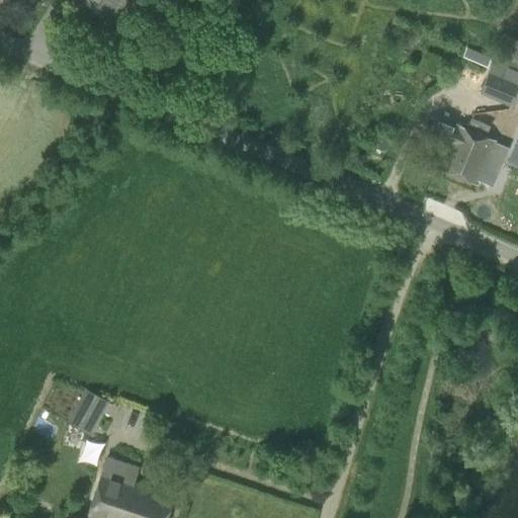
[(145,0),(85,0),(84,2),(112,19),(113,16),(130,26),(145,0)]
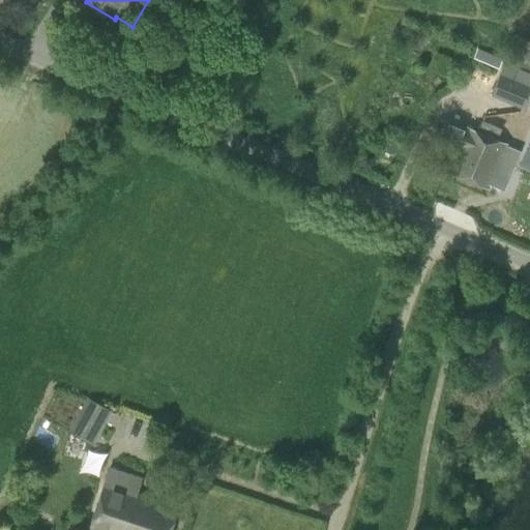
[(529,68),(529,40),(522,37),(511,61),(529,68)]
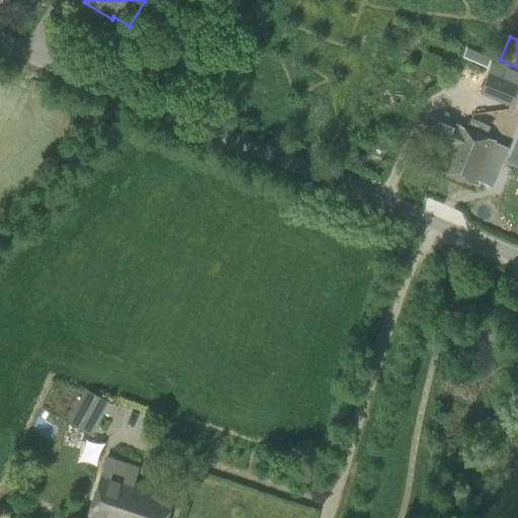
[(509,107),(517,86),(517,85),(488,73),(479,94),(509,107)]
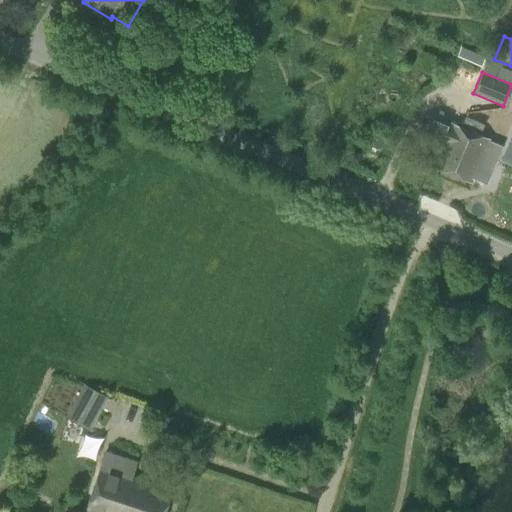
[(461,128),(450,123),(450,122),(430,114),(420,137),(440,145),(432,166),(471,182),(489,140),(479,136),(483,124),(465,117),(461,128)]
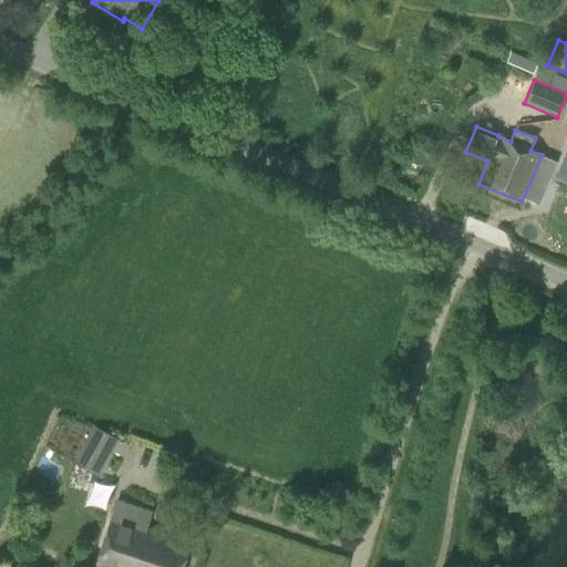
[(566,147),(554,178),(566,183),(566,147)]
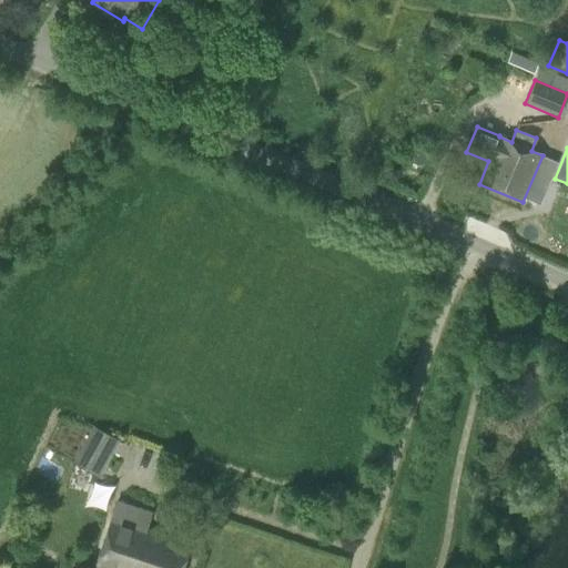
[(93,474),(112,437),(93,427),(73,463),(93,474)]
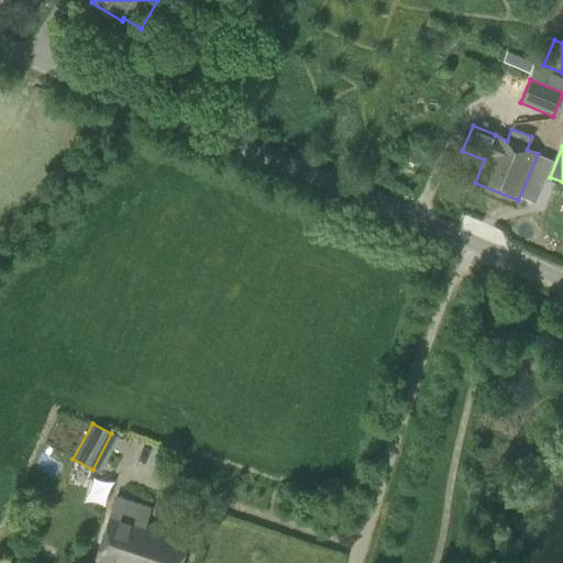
[(154,537),(156,529),(143,525),(148,509),(116,498),(94,562),(128,562),(136,537),(150,542),(152,536),(154,537)]
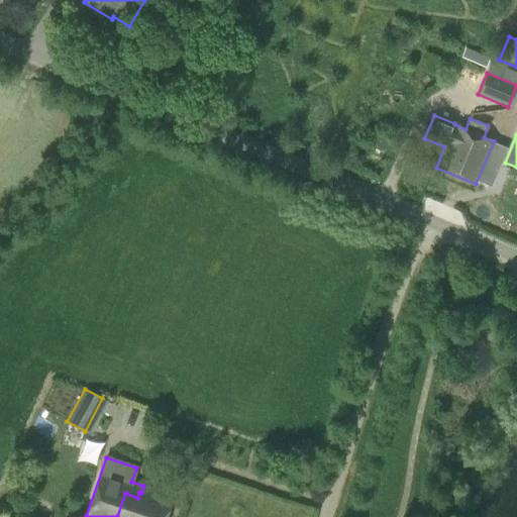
[(164,516),(172,495),(143,486),(141,493),(139,492),(137,498),(125,493),(117,516),(164,516)]
